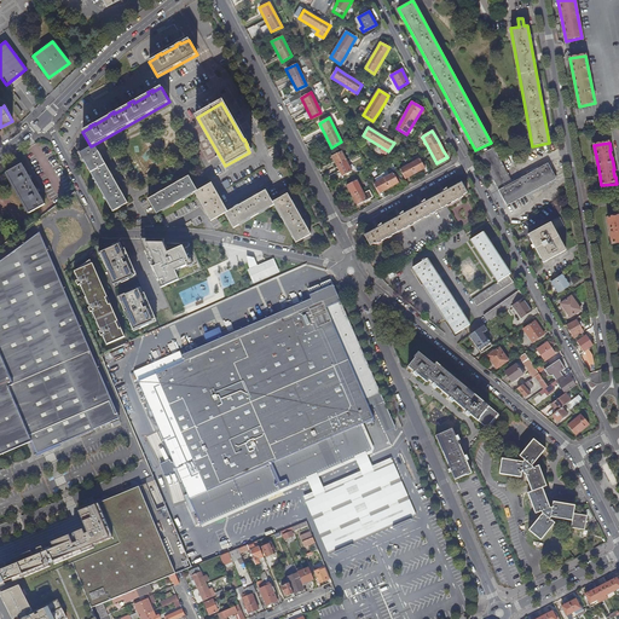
[(98,152),(93,145),(91,146),(79,154),(113,212),(127,203),(123,196),(125,195),(123,192),(122,190),(121,191),(113,177),(114,175),(113,173),(111,171),(109,172),(100,157),(103,156),(102,154),(99,151),(98,152)]
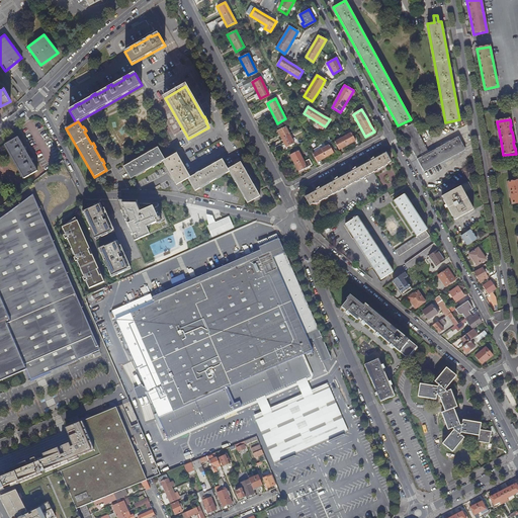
[(428,153),(413,123),(401,131),(424,172),(465,150),(458,137),(428,153)]
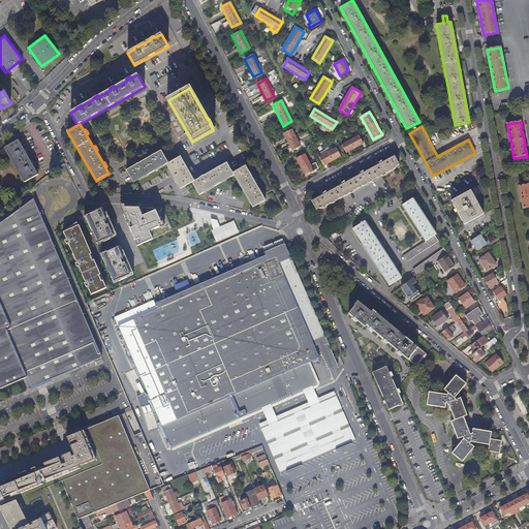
[(300,147),(291,129),(283,134),(291,151),(300,147)]
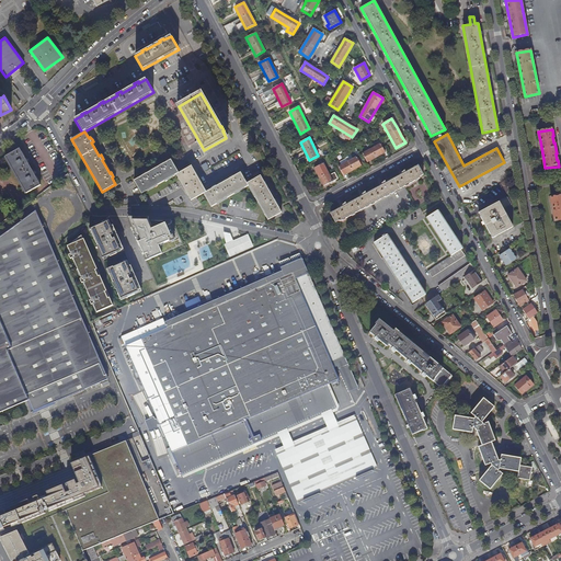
[(367,163),(385,153),(380,144),(362,153),(367,163)]
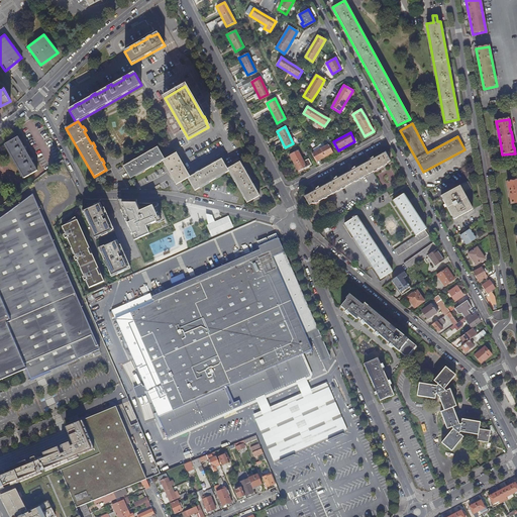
[(18,136),(5,144),(24,178),(37,171),(18,136)]
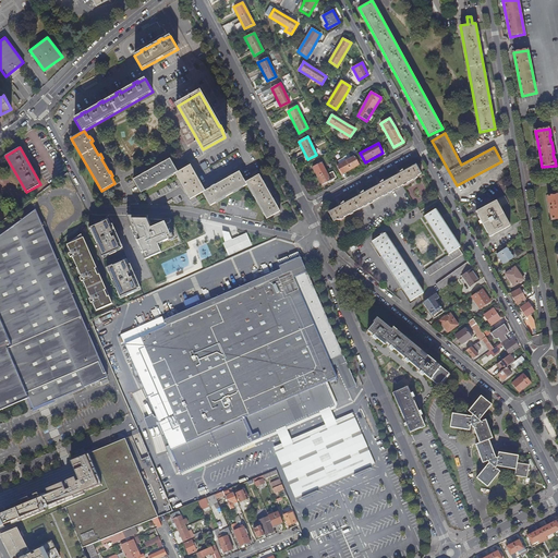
[(341,176),(359,166),(359,165),(360,164),(355,156),(350,158),(346,161),(336,166),(341,176)]
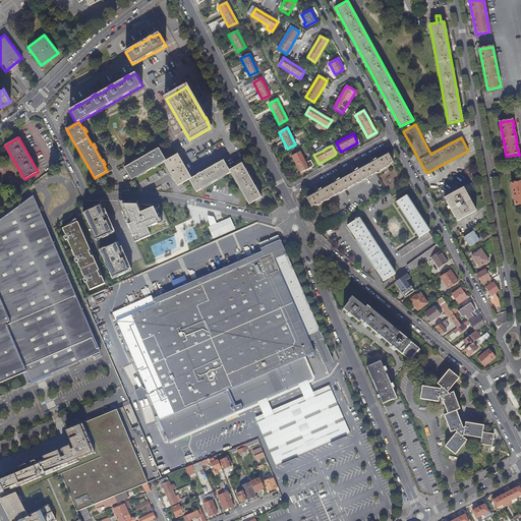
[(163,162),(166,161),(159,149),(152,152),(151,151),(149,152),(148,153),(148,154),(135,161),(135,160),(133,161),(131,162),(132,163),(124,168),(132,180),(163,162)]
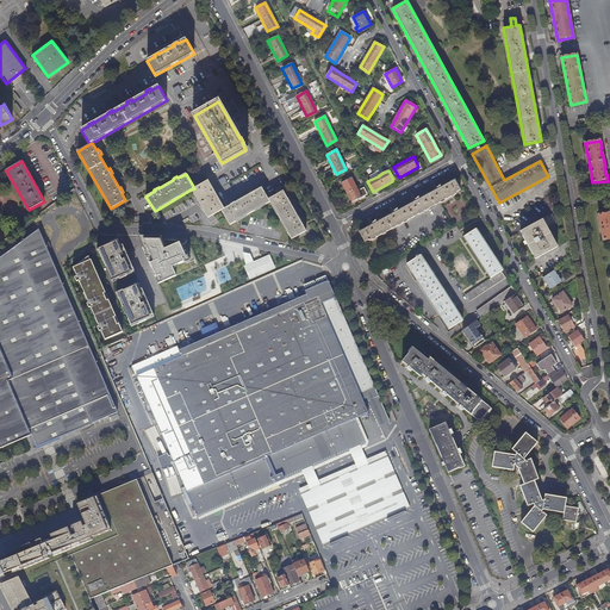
[(350,178),(341,184),(352,203),(361,198),(350,178)]
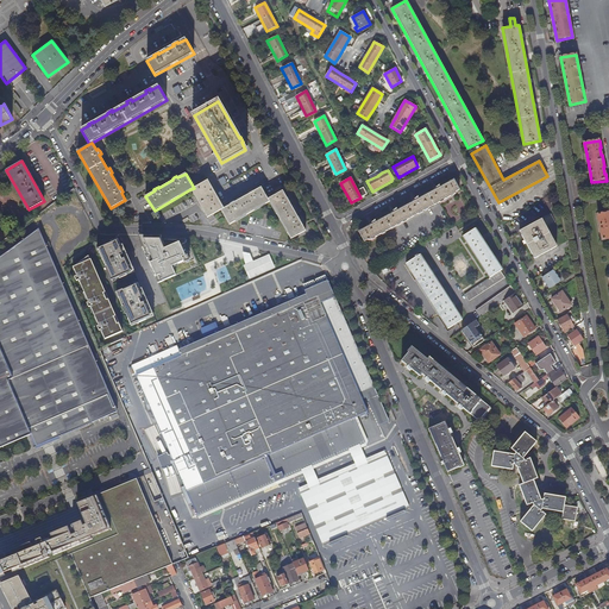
[(194,188),(190,189),(195,196),(207,218),(215,213),(220,211),(224,208),(207,180),(194,188)]
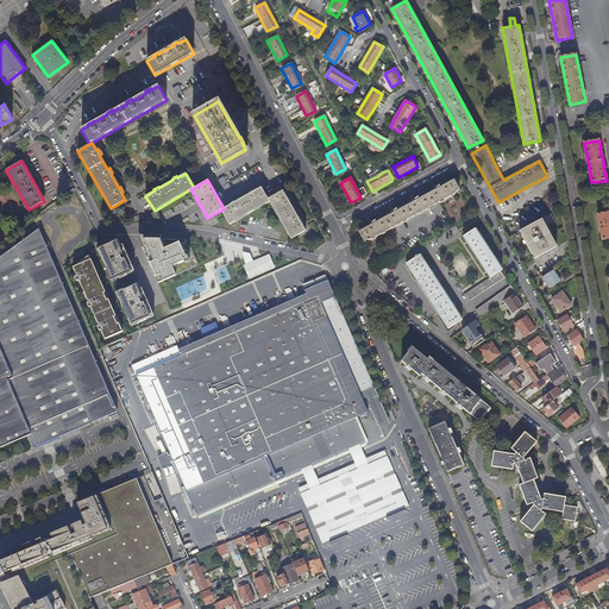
[(434,206),(456,194),(454,193),(459,190),(453,180),(440,188),(439,187),(437,188),(433,190),(434,190),(419,199),(418,198),(414,200),(415,200),(412,202),(413,202),(396,211),(396,209),(393,212),(390,213),(391,214),(376,223),(375,221),(371,223),(372,224),(369,225),(370,226),(363,230),(358,232),(364,243),(368,240),(368,242),(369,240),(390,230),(391,230),(434,207),(434,206)]
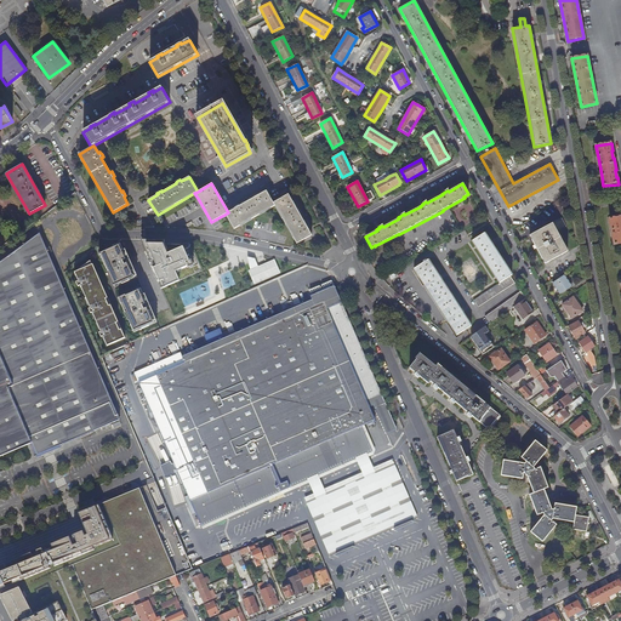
[(224,215),(233,229),(274,206),(273,203),(266,191),(258,195),(257,194),(255,195),(252,197),(254,198),(239,206),(238,205),(235,206),(233,208),(234,209),(228,212),(224,215)]
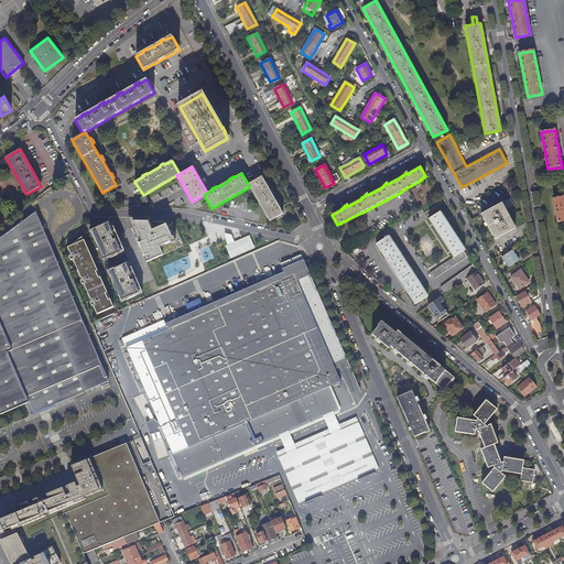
[(248,184),(249,187),(269,221),(282,214),(278,205),(279,205),(277,201),(275,202),(268,188),(269,187),(267,183),(266,184),(261,176),(248,184)]
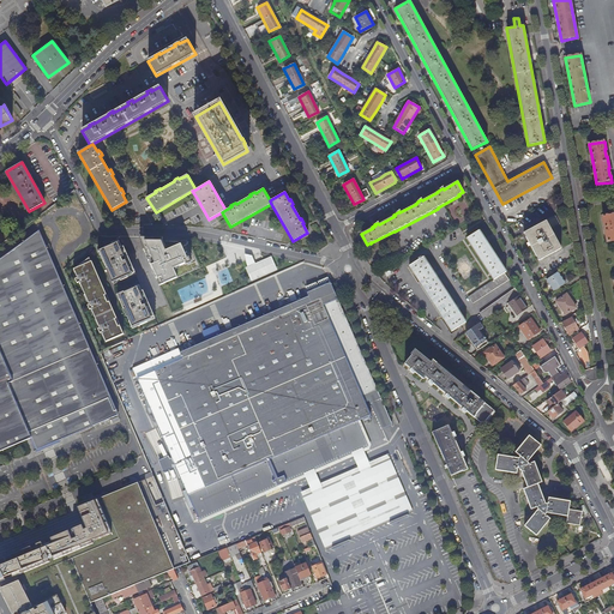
[(613,215),(602,217),(607,242),(613,241),(613,215)]
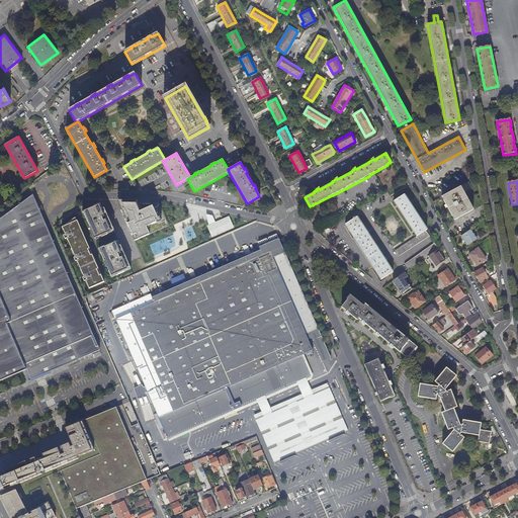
[(473,210),(464,194),(472,189),(468,182),(442,197),(454,221),(473,210)]
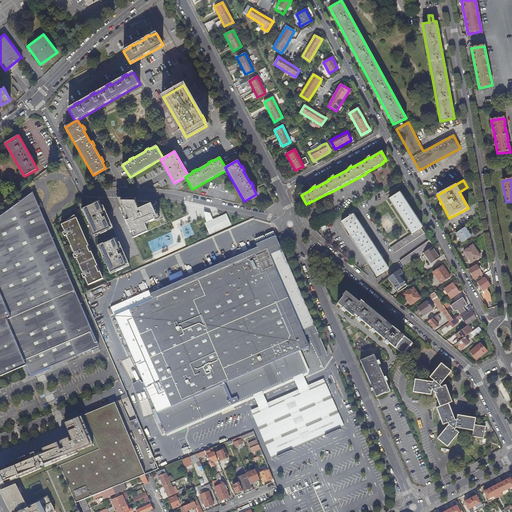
[(421,227),(399,193),(389,199),(412,234),(390,248),(394,253),(424,233),(420,228),(421,227)]
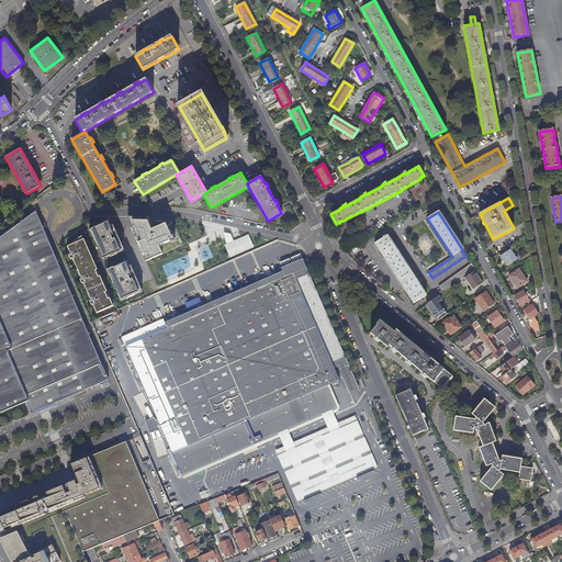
[(112,223),(110,216),(91,231),(103,258),(124,249),(121,240),(112,223)]
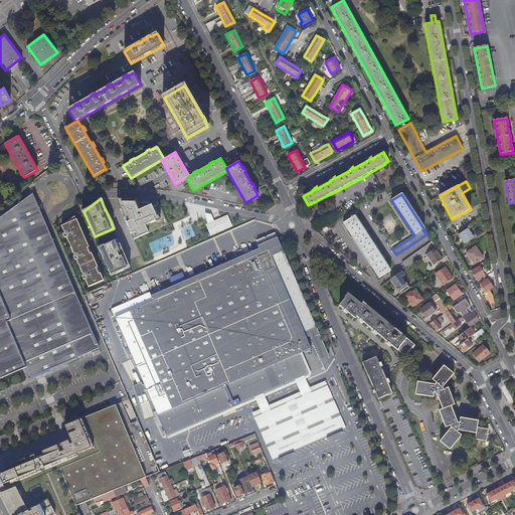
[(126,202),(119,202),(135,238),(145,234),(149,233),(146,225),(157,220),(156,218),(157,217),(152,207),(157,205),(156,204),(157,203),(157,201),(151,201),(151,204),(151,205),(140,210),(137,204),(137,199),(126,199),(126,202)]
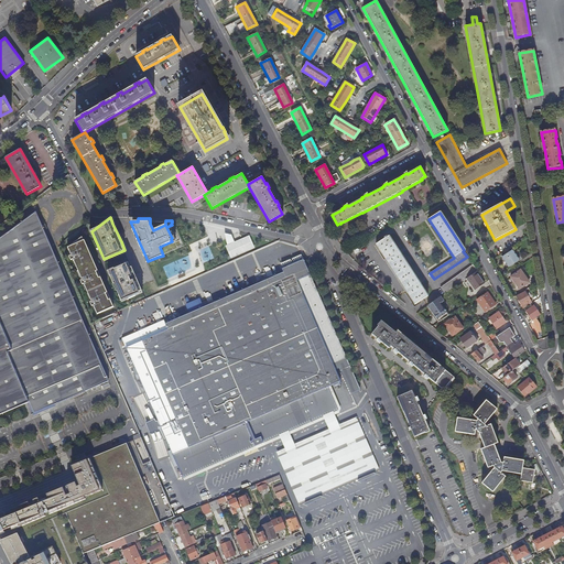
[(228,246),(227,247),(231,258),(255,248),(249,237),(246,238),(235,242),(231,235),(225,234),(228,246)]
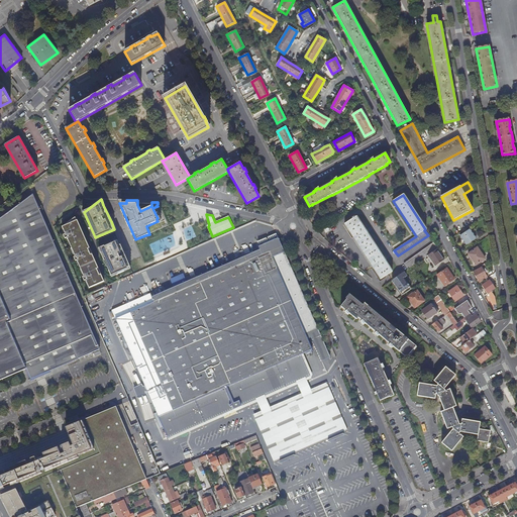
[(77,220),(76,217),(65,225),(63,226),(67,233),(65,234),(66,238),(68,237),(76,256),(75,257),(76,261),(78,260),(85,277),(84,277),(85,281),(87,280),(90,288),(105,281),(87,240),(85,241),(82,235),(84,234),(78,220),(77,220)]
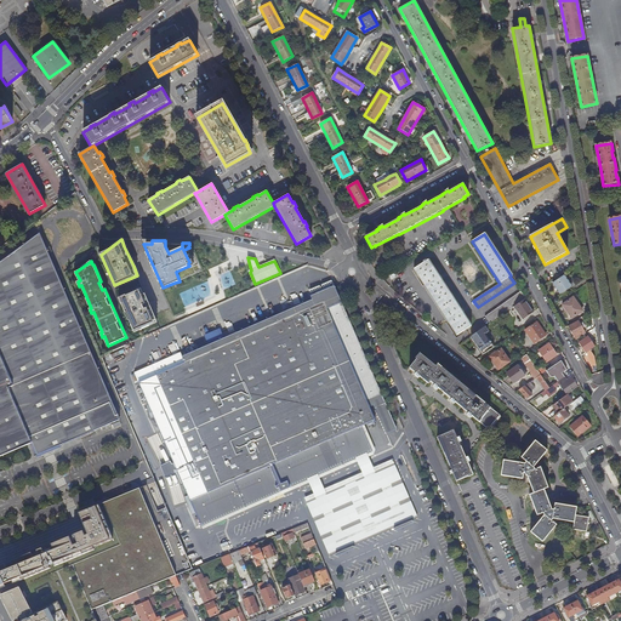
[(471,326),(428,261),(414,269),(456,336),(471,326)]
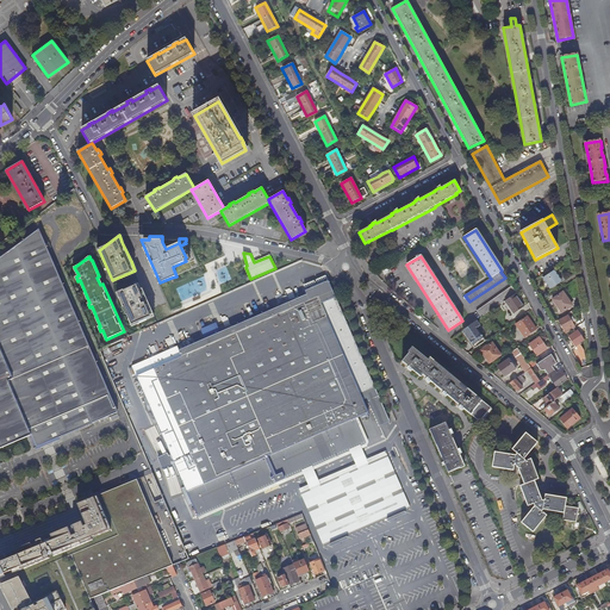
[(561,282),(553,271),(542,279),(549,290),(561,282)]
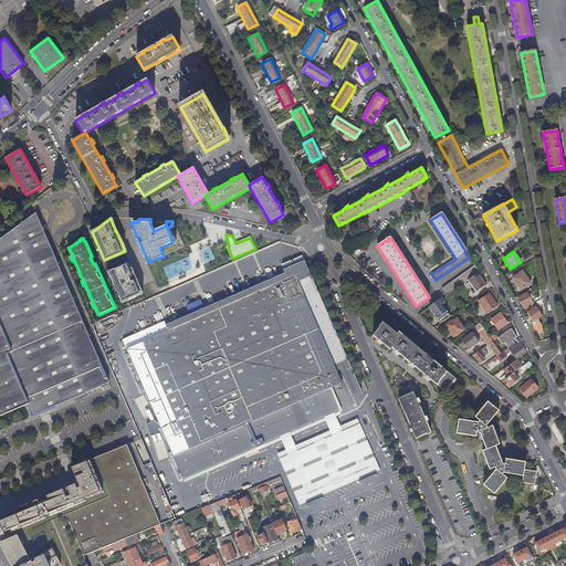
[(283,263),(285,269),(305,259),(303,254),(283,263)]
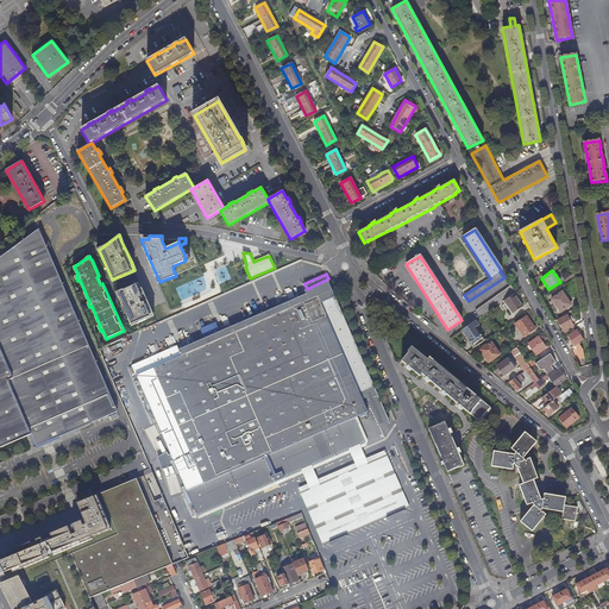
[(177,346),(133,365),(154,414),(187,491),(196,513),(202,514),(362,445),(364,440),(355,418),(357,416),(369,412),(363,399),(366,397),(368,400),(378,395),(375,385),(332,289),(327,281),(305,290),(306,294),(179,350),(177,346)]
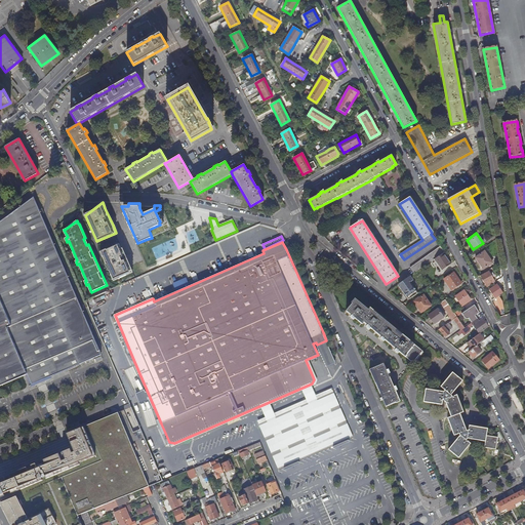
[(133,271),(121,243),(102,252),(113,280),(133,271)]
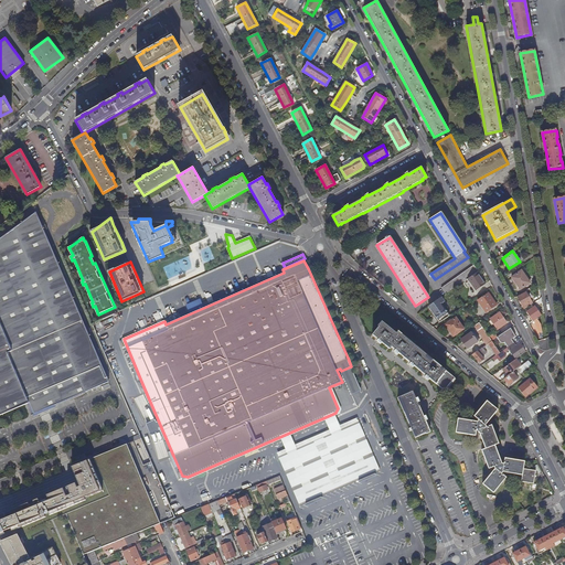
[(478,272),(473,265),(440,288),(445,295),(450,290),(467,278),(477,273),(478,272)]
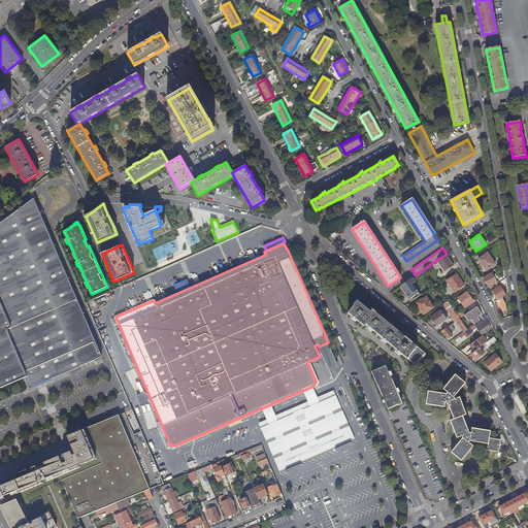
[(496,265),(488,254),(479,260),(487,272),(496,265)]
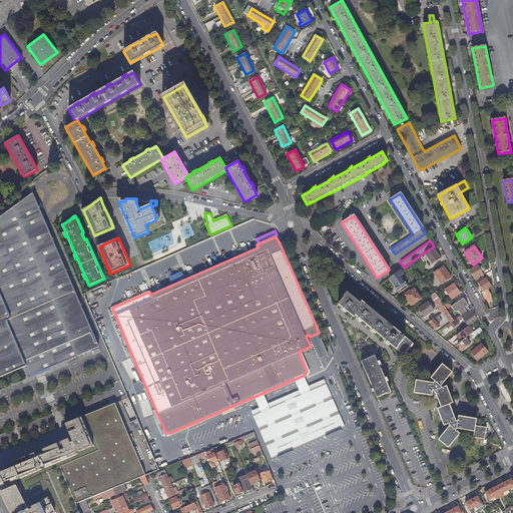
[(440,259),(433,247),(424,252),(432,264),(440,259)]
